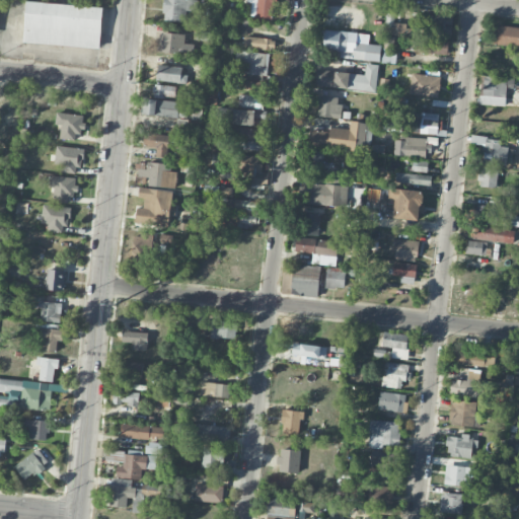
[(100,48),(103,6),(26,0),(23,42),(100,48)]
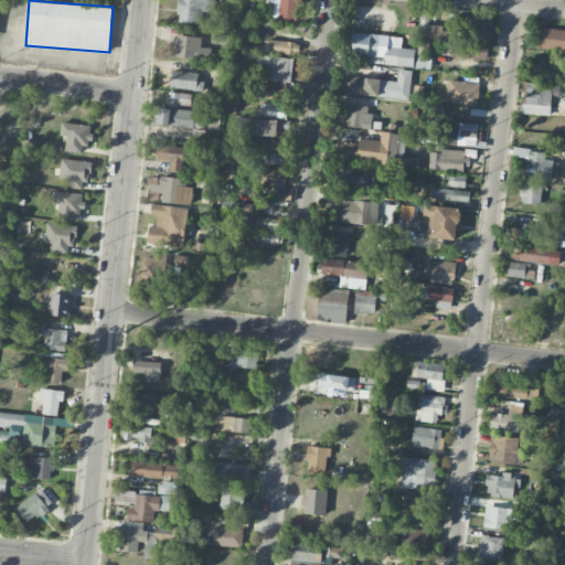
[(178,0),(178,22),(202,23),(203,11),(215,11),(215,0),(178,0)]
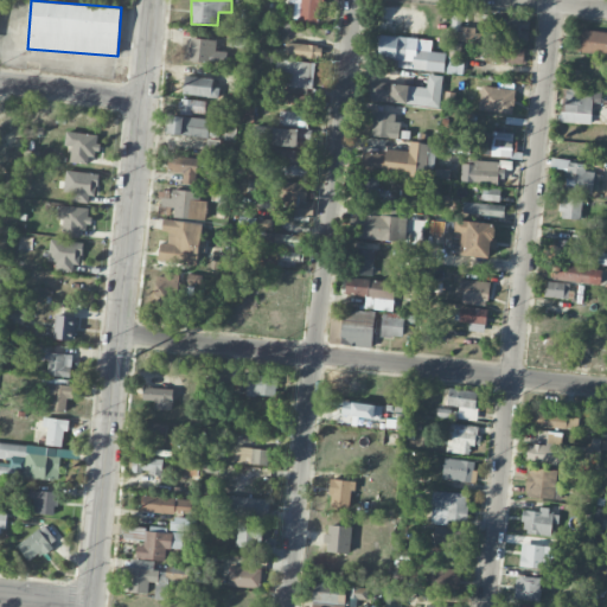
[(317,21),(319,6),(324,7),(324,0),(288,0),(288,5),(296,6),(295,20),(317,21)]
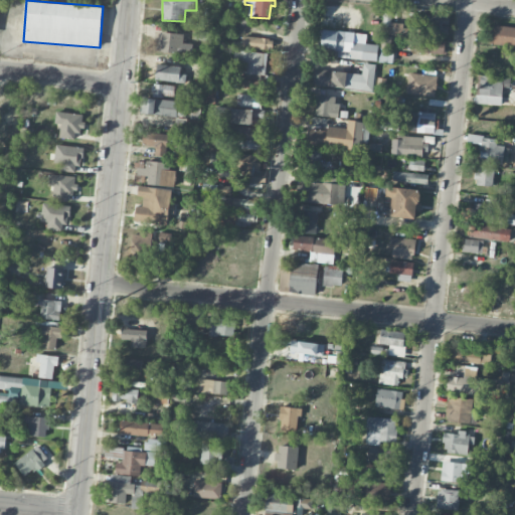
[(448,14),(428,15),(430,33),(449,33),(448,14)]
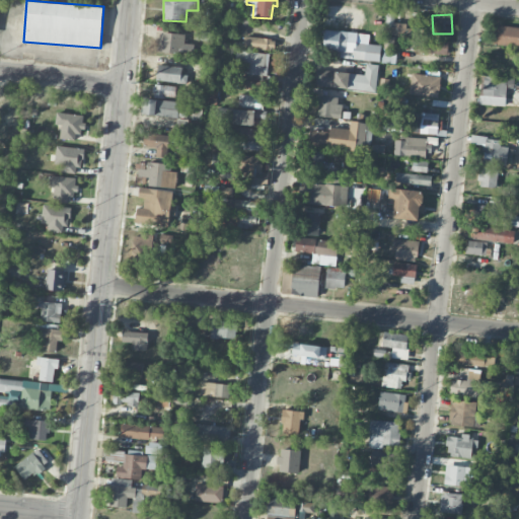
[(391,34),(409,34),(409,23),(391,23),(391,34)]
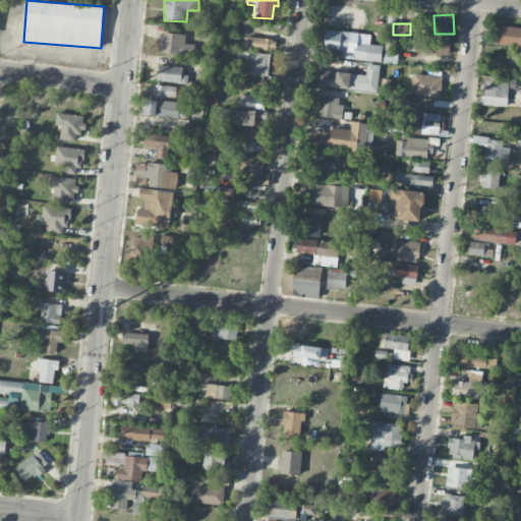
[(520,27),(497,25),(495,45),(520,47),(520,27)]
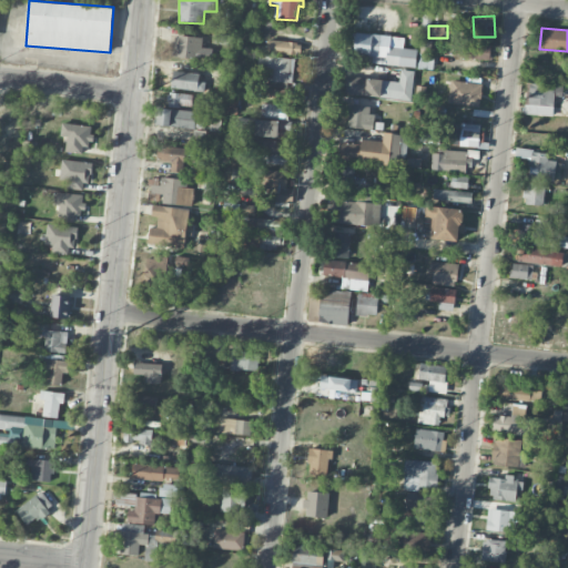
[(353,54),(379,56),(381,33),(353,33),(353,54)]
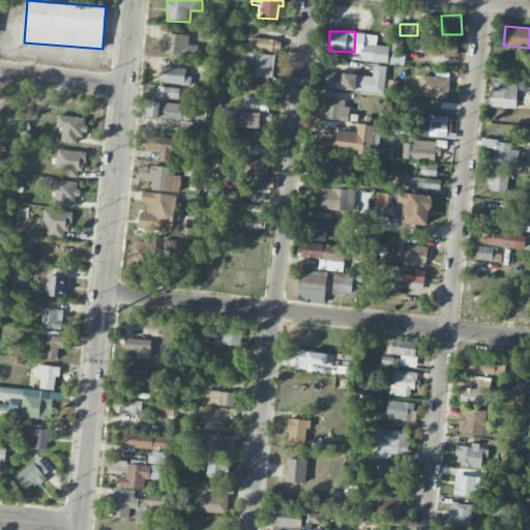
[(188,34),(163,33),(162,54),(187,55),(188,34)]
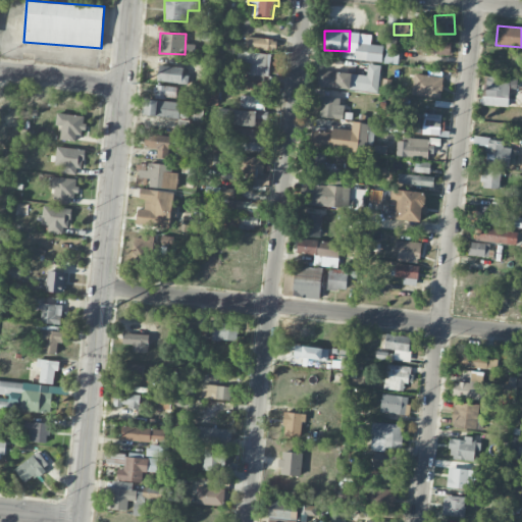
[(246,49),(276,50),(276,39),(246,38),(246,49)]
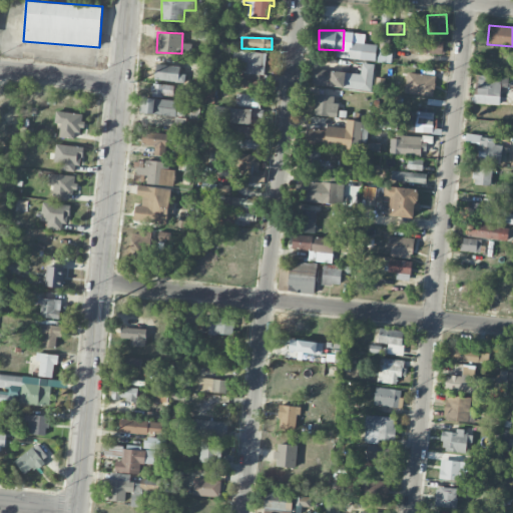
[(442,53),(443,40),(415,39),(414,52),(442,53)]
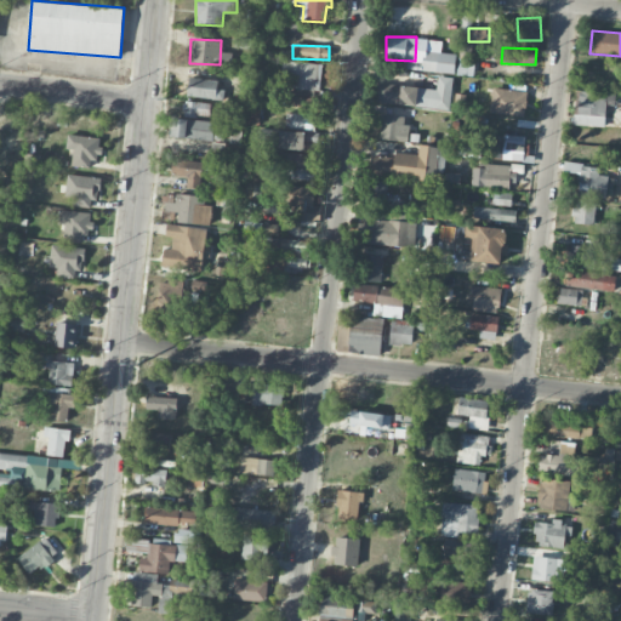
[(455,52),(422,51),(422,72),(455,73),(455,52)]
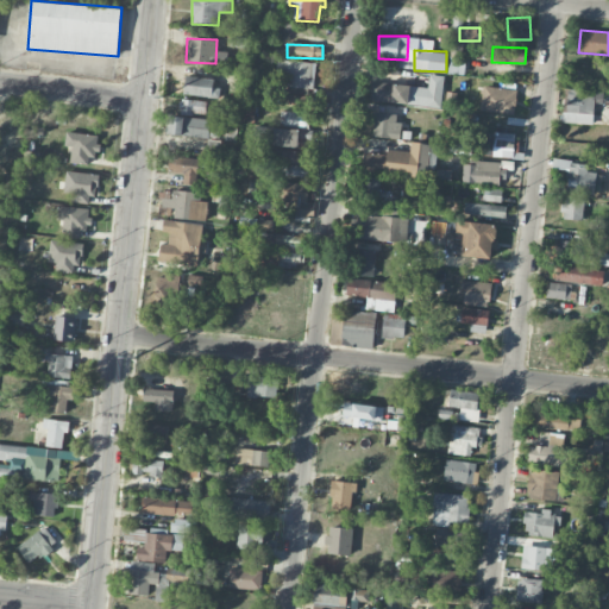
[(314,88),(315,62),(284,61),(283,87),(314,88)]
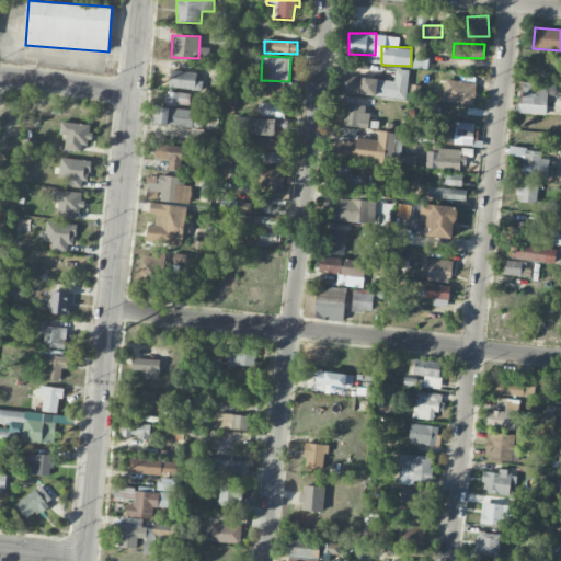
[(530,76),(554,77),(554,61),(530,60),(530,76)]
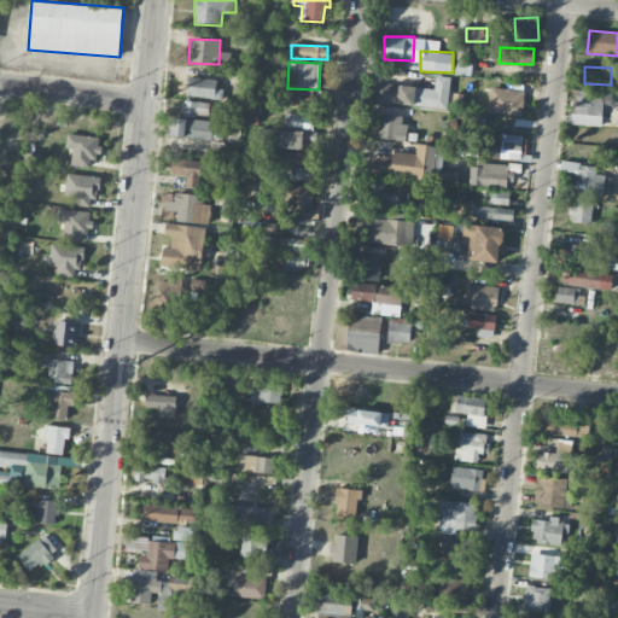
[(223,88),(216,88),(217,80),(188,76),(186,95),(222,99),(223,88)]
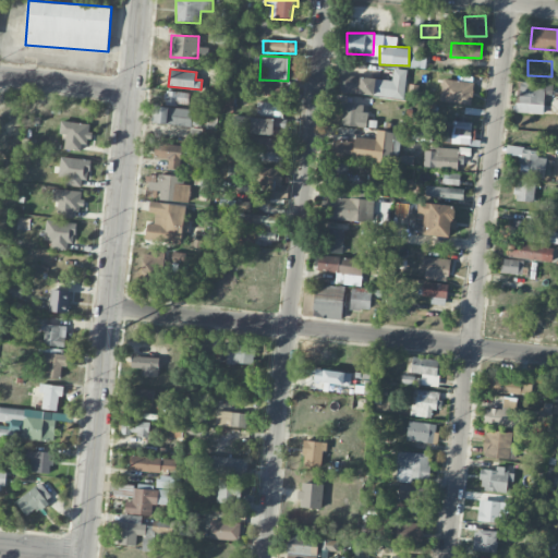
[(392,80),(339,74),(338,92),(404,98),(407,70),(393,69),(392,80)]
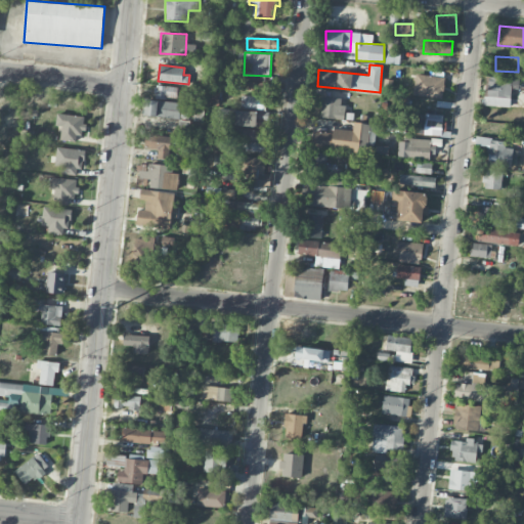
[(413,96),(443,97),(444,76),(416,75),(413,96)]
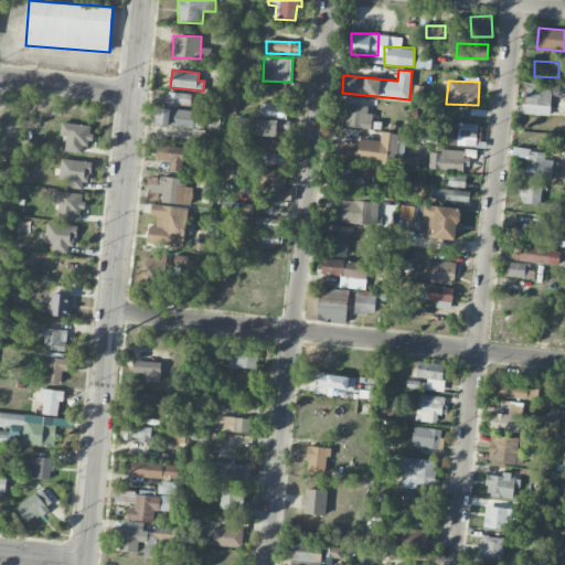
[(523,114),(551,115),(551,95),(560,95),(560,84),(524,83),(523,114)]
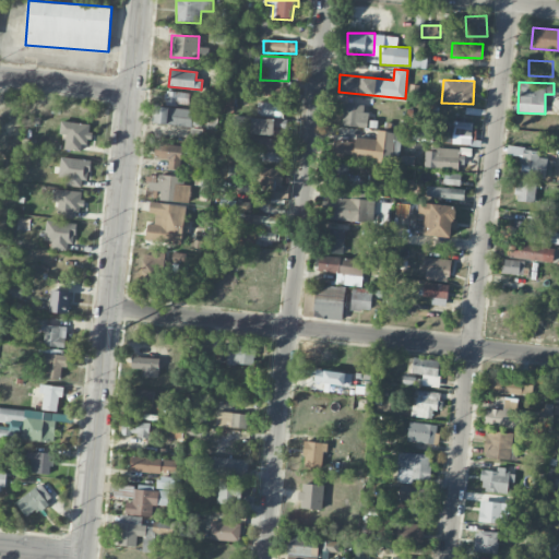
[(258,96),(283,96),(283,86),(258,86),(258,96)]
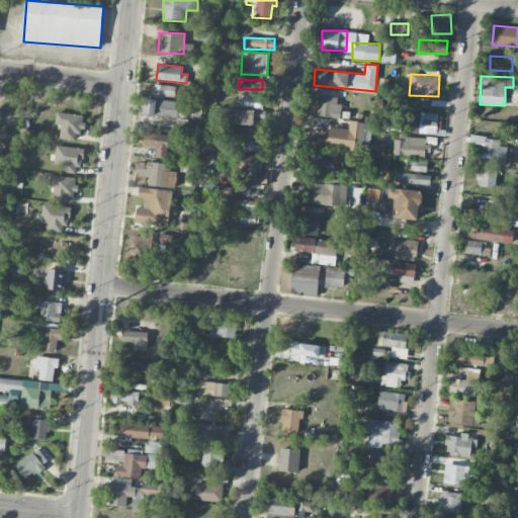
[(155,96),(174,98),(175,86),(156,84),(155,96)]
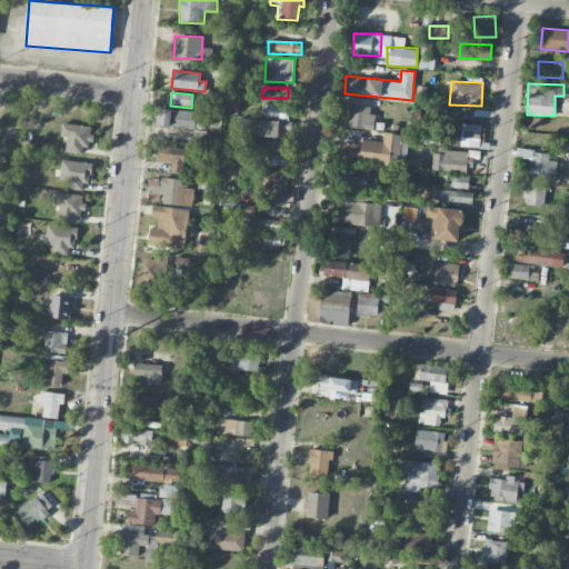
[(266,117),(289,118),(290,105),(266,105),(266,117)]
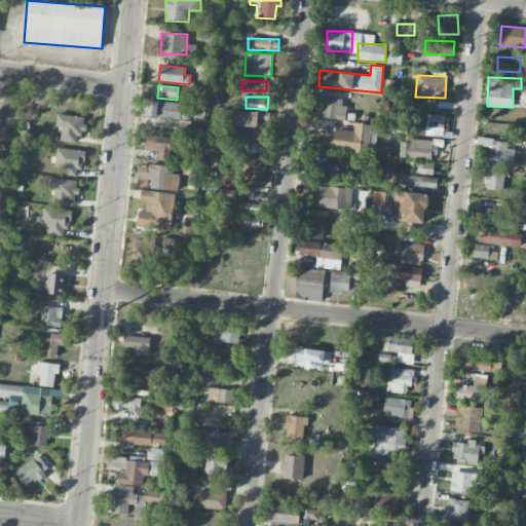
[(345,98),(323,98),(323,118),(345,119),(345,98)]
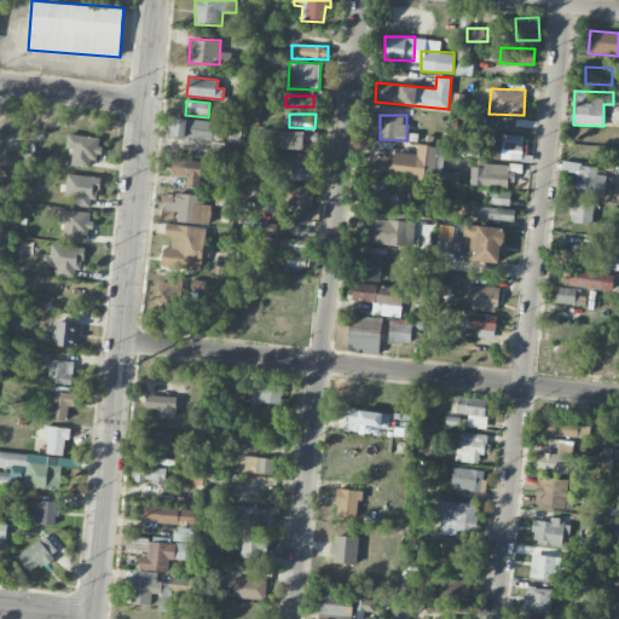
[(213,139),(214,120),(173,119),(172,138),(213,139)]
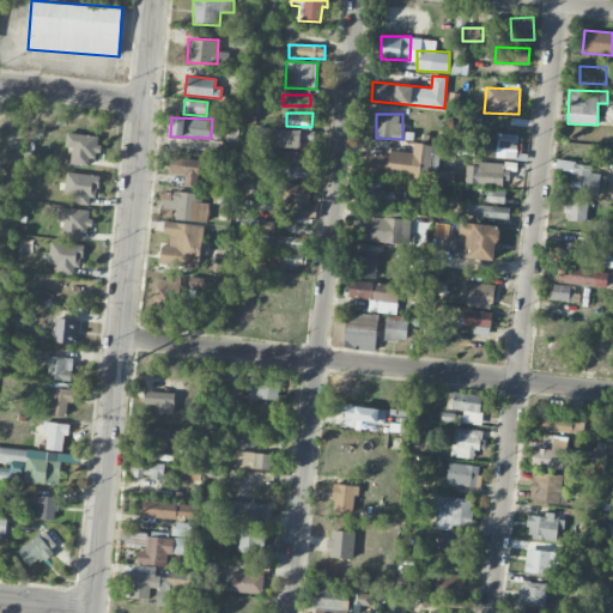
[(238,129),(226,128),(225,147),(236,149),(238,129)]
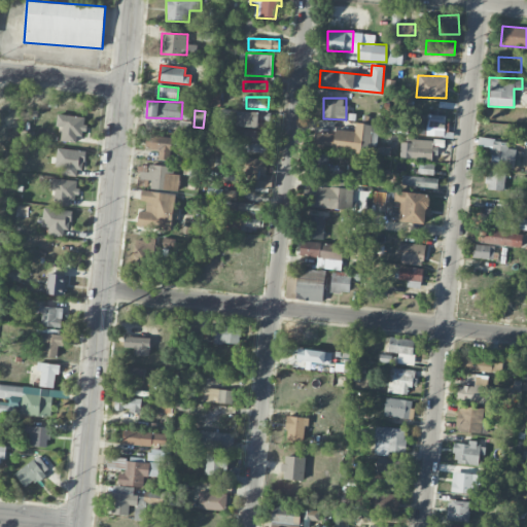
[(236,126),(257,127),(258,111),(237,111),(236,126)]
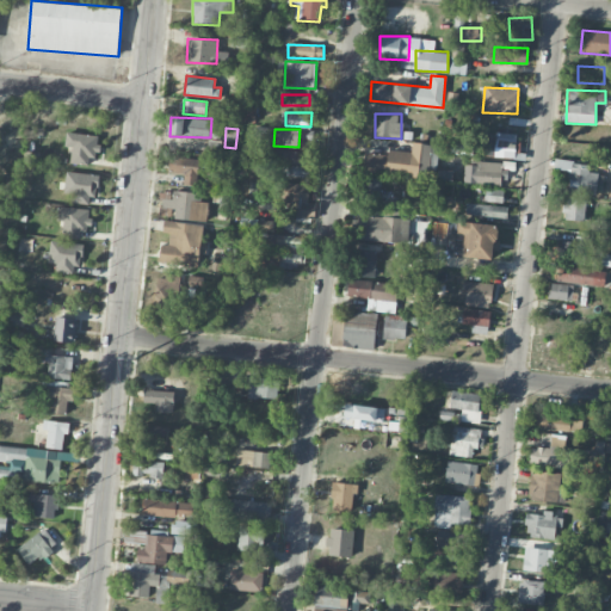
[(314,130),(301,129),(300,139),(313,140),(314,130)]
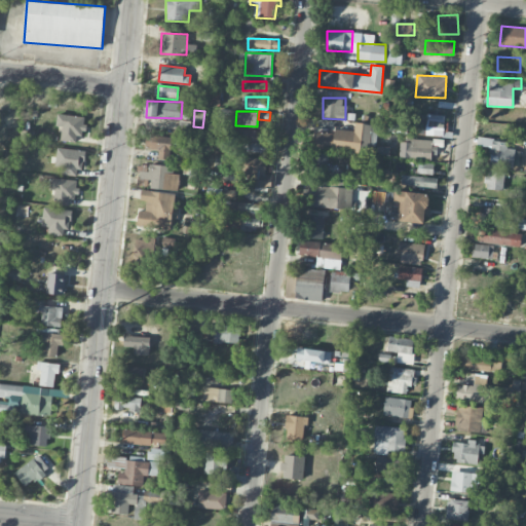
[(85,116),(57,114),(55,125),(62,126),(61,140),(76,142),(77,134),(84,134),(85,116)]
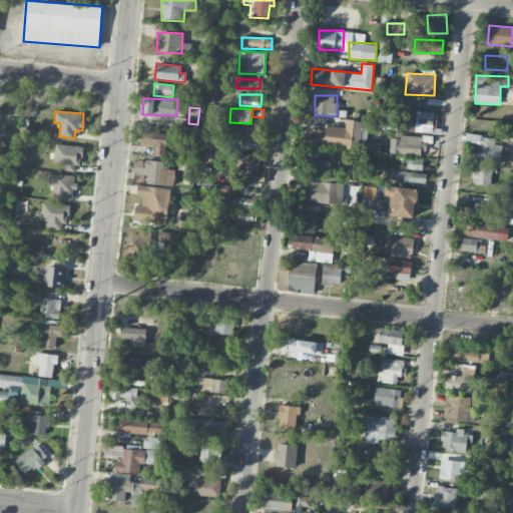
[(416,118),(405,118),(405,130),(433,132),(434,112),(416,111),(416,118)]
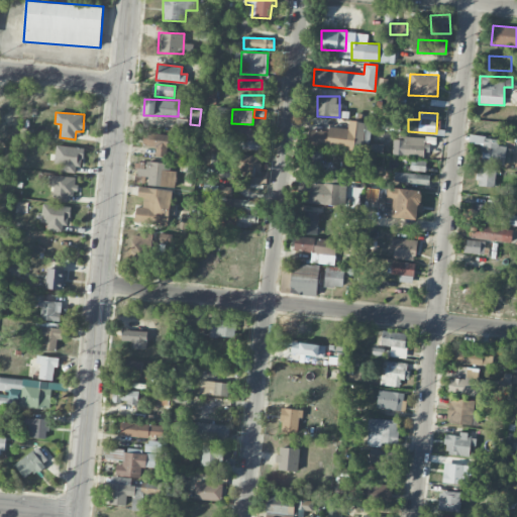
[(308,144),(369,150),(372,122),(348,120),(348,128),(328,126),(327,131),(309,129),(308,144)]
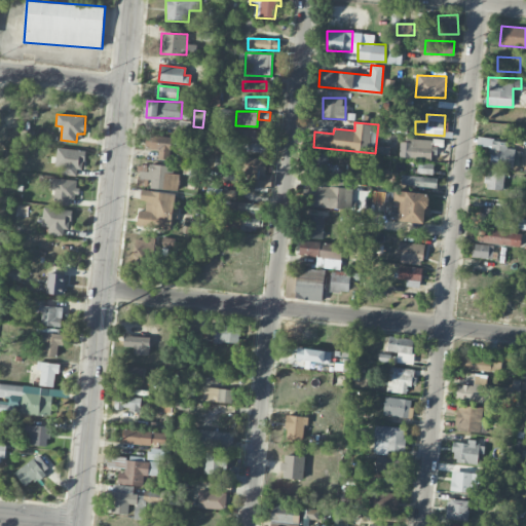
[(243,142),(242,150),(268,153),(270,132),(243,129),(243,136),(235,135),(235,141),(243,142)]
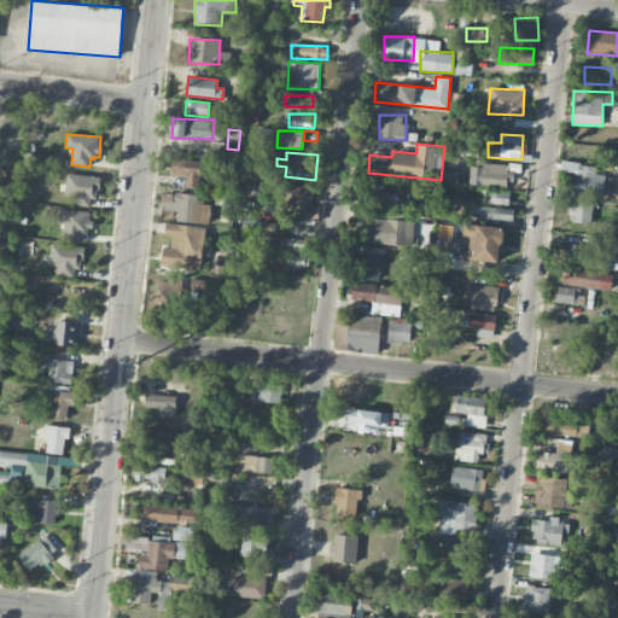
[(208,161),(172,159),(172,174),(186,175),(186,187),(207,187),(208,161)]
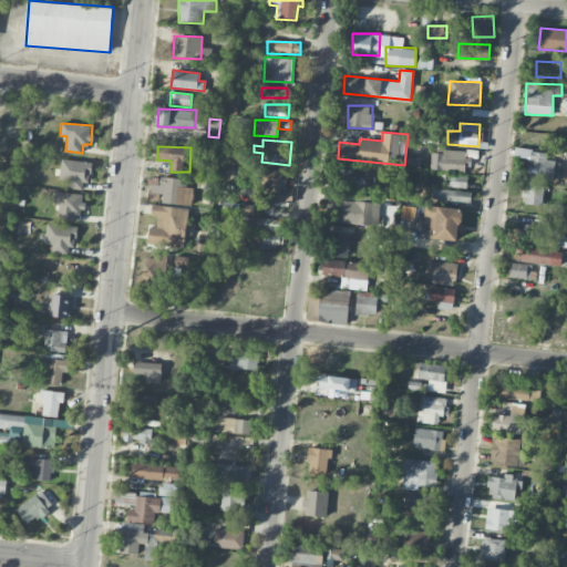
[(526,177),(558,181),(560,162),(547,161),(548,152),(515,148),(514,156),(528,158),(526,177)]
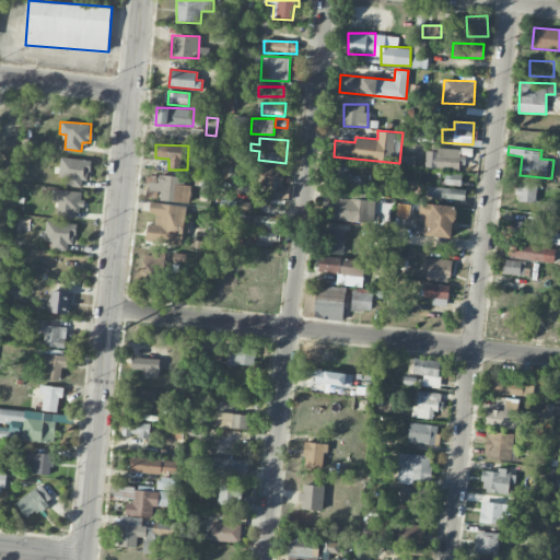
[(426,148),(424,167),(463,168),(463,149),(426,148)]
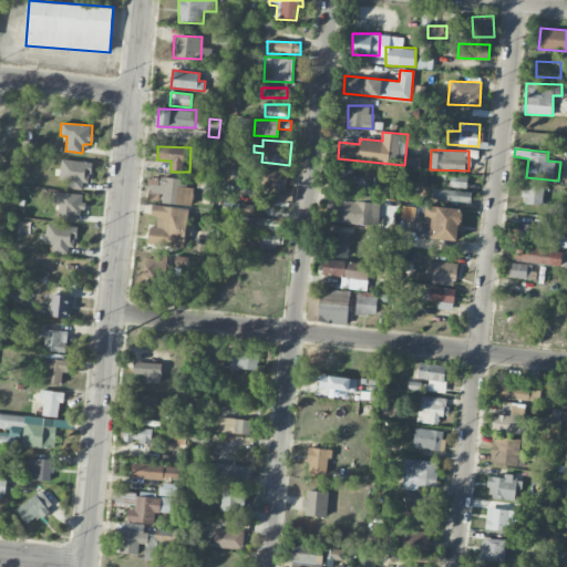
[(60,179),(68,179),(66,188),(88,189),(90,162),(61,160),(60,179)]
